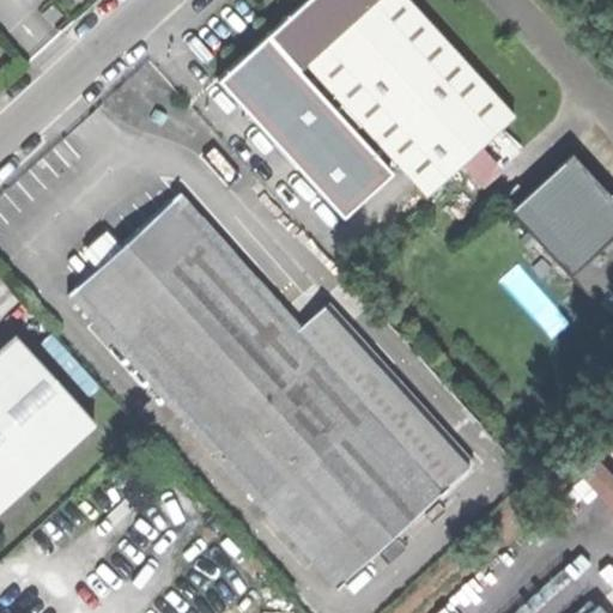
[(376,0),(304,0),(307,1),(266,40),(297,73),(304,67),(376,0)]
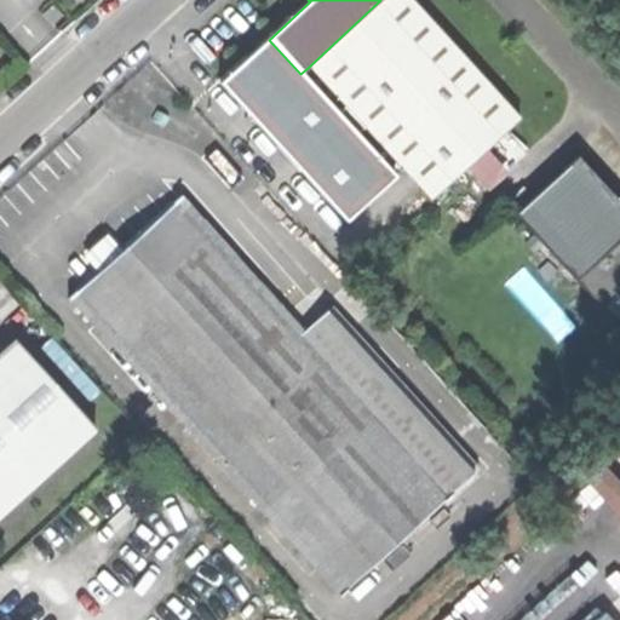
[(521,116),(413,0),(380,0),(308,68),(430,200),(521,116)]
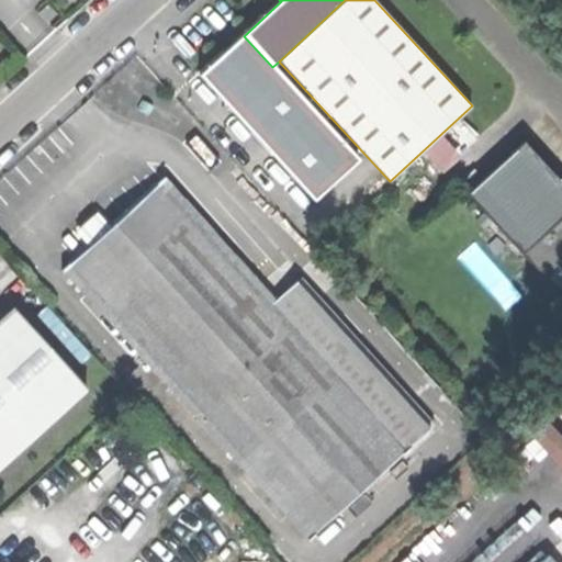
[(491,170),(467,193),(561,299),(561,183),(524,142),(491,170)]
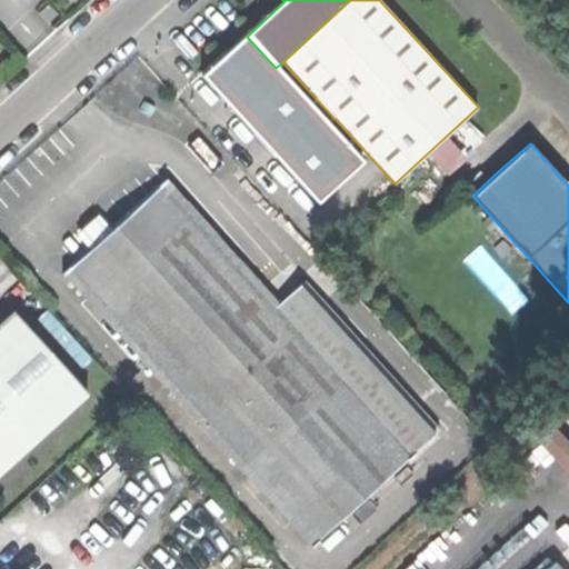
[(160,185),(162,187),(272,309),(278,303),(166,179),(160,185)]
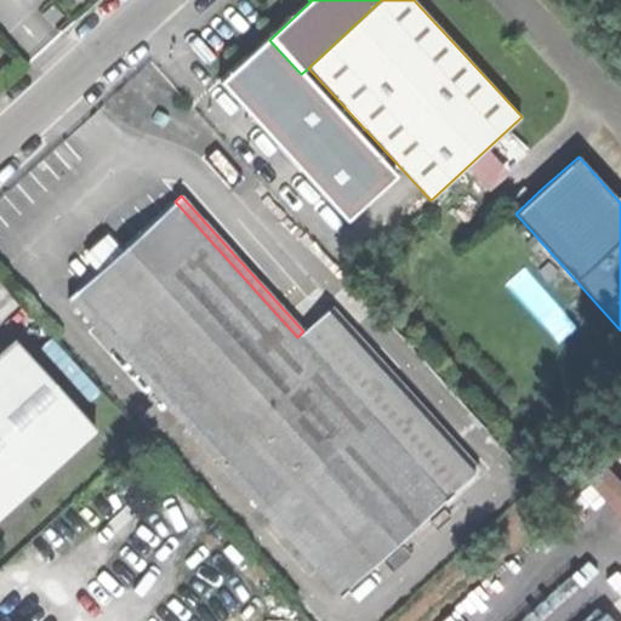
[(101,274),(78,295),(273,510),(372,420),(297,337),(177,204),(141,238),(123,254),(101,274)]
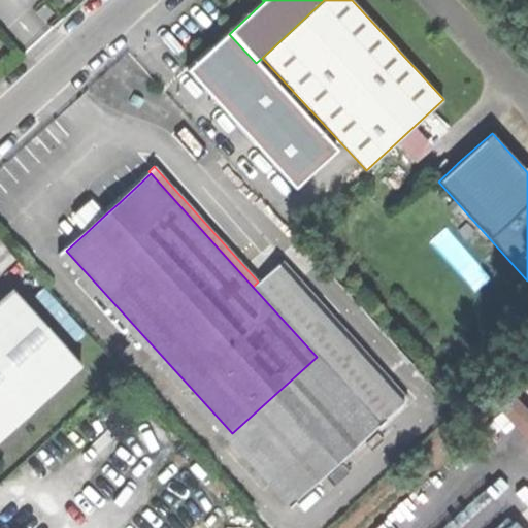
[(76,222),(86,233),(104,216),(94,205),(76,222)]
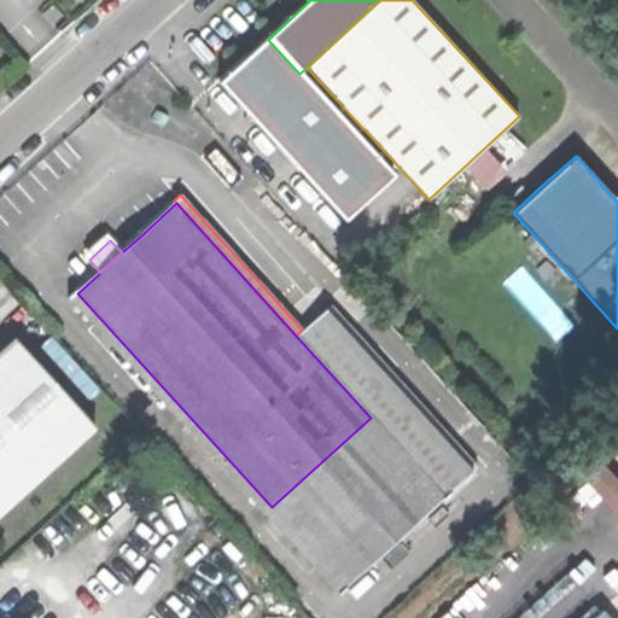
[(344,588),(342,586),(272,507),(77,293),(75,291),(68,297),(337,594),(344,588)]
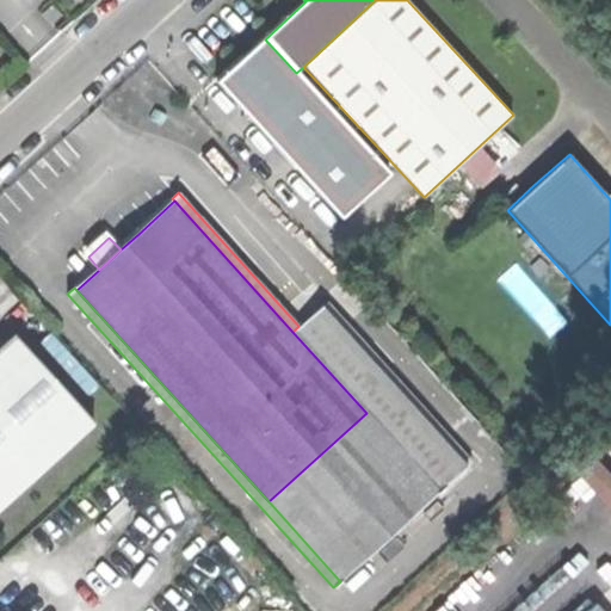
[(298,326),(292,332),(366,413),(269,501),(338,579),(464,464),(321,306),(298,326)]
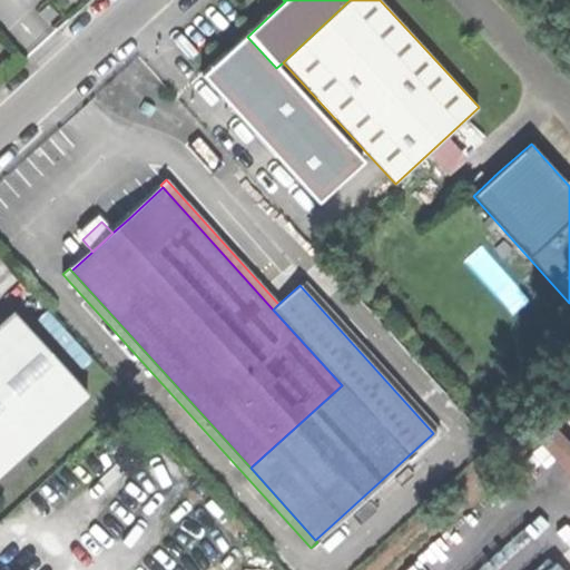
[(0,474),(88,396),(12,312),(0,323),(0,474)]
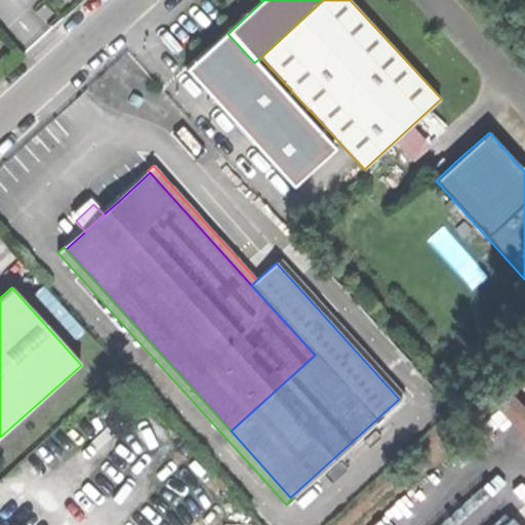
[(524,401),(517,392),(501,405),(524,430),(524,401)]
